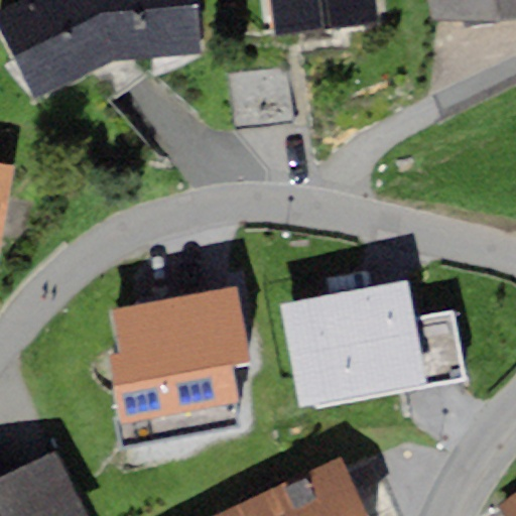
[(16,0),(0,9),(0,27),(37,98),(114,53),(195,47),(190,0),(16,0)]
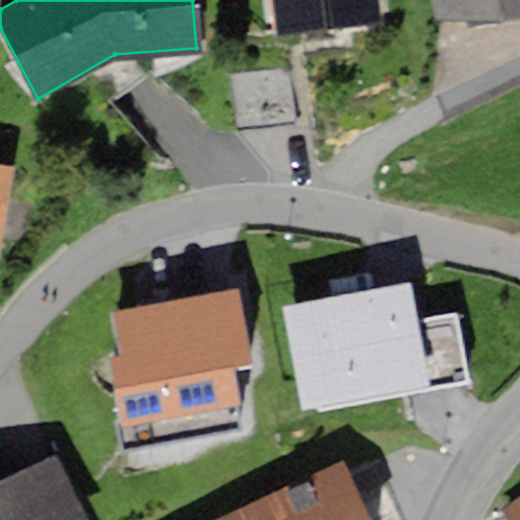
[(378,0),(267,0),(270,30),(380,20),(378,0)]
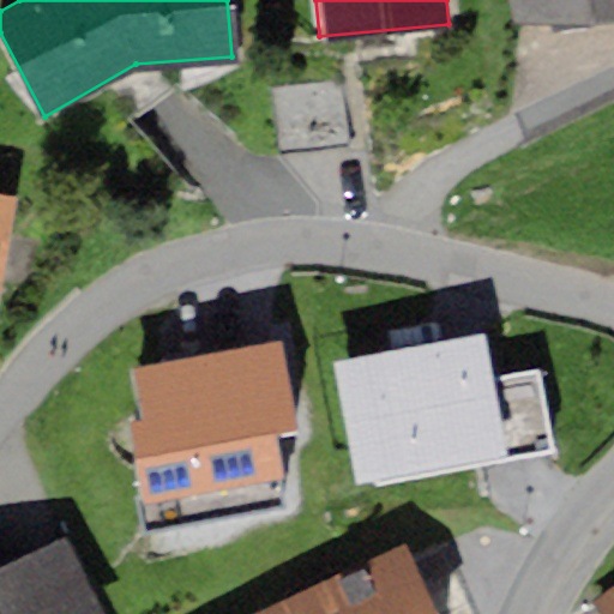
[(613,0),(512,0),(521,23),(613,13),(613,0)]
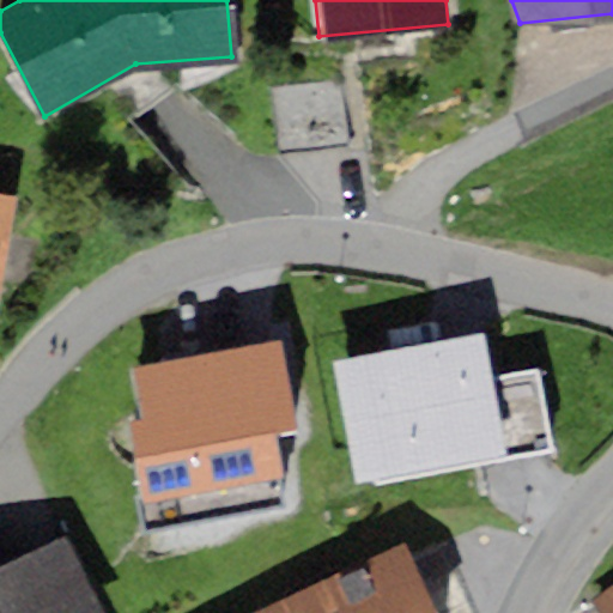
[(339,77),(272,82),(277,152),(345,146),(339,77)]
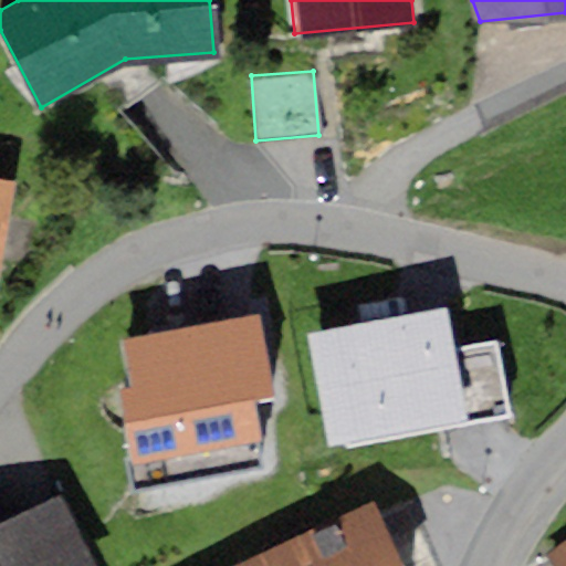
[(411,313),(308,331),(329,444),(510,412),(496,333),(453,341),(447,306),(411,313)]
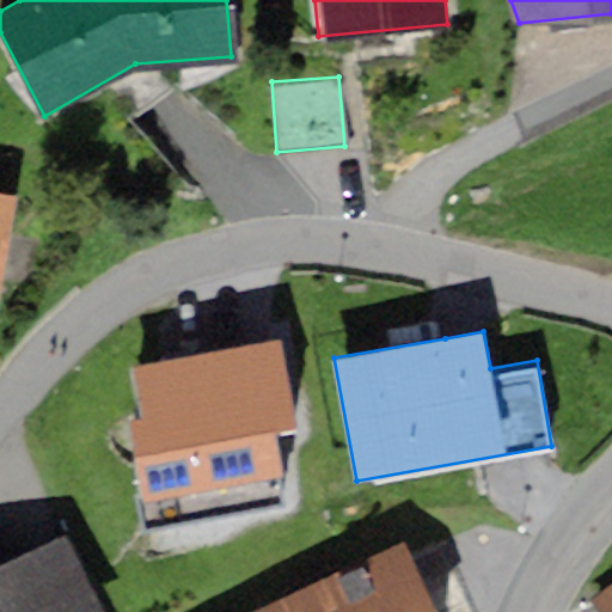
[(183,355),(133,361),(140,414),(124,415),(139,524),(279,505),(268,426),(292,422),(281,342),(183,355)]
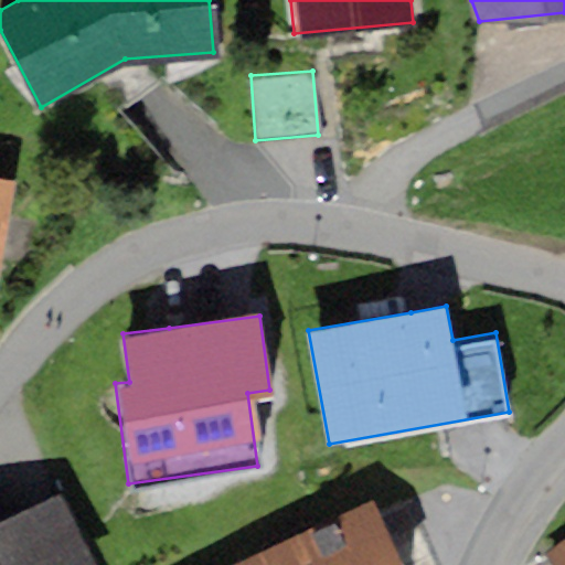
[(91,564),(61,493),(0,519),(0,564),(91,564)]
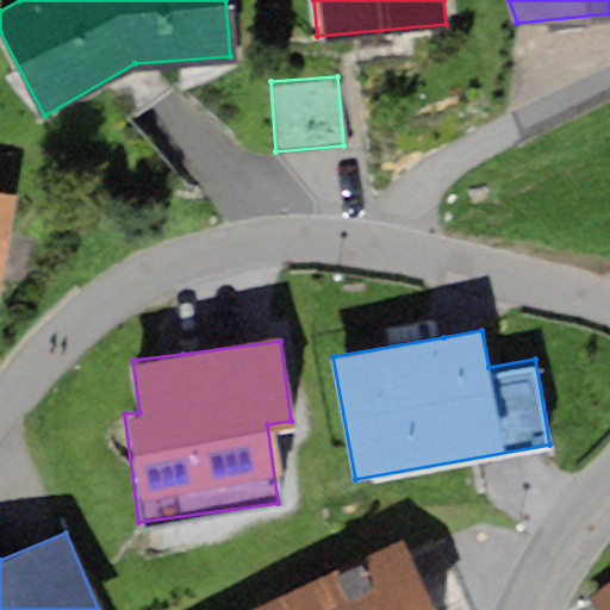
[(402,542),(249,609),(431,609),(425,596),(402,542)]
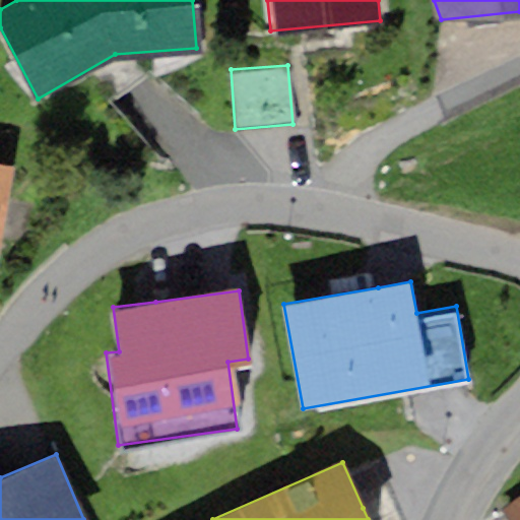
[(519,519),(519,493),(497,510),(504,519),(519,519)]
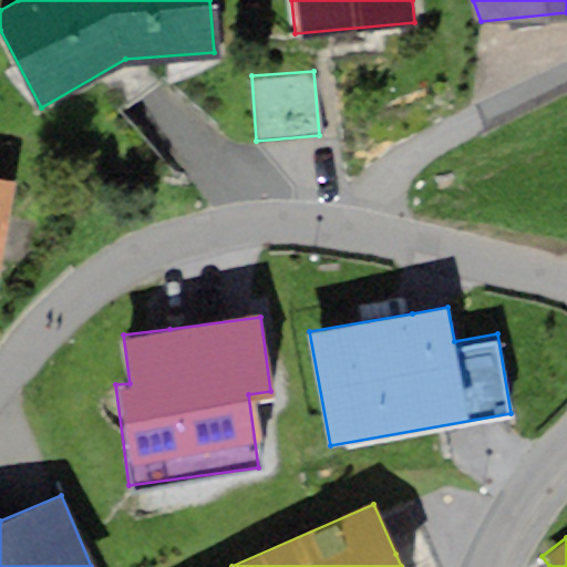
All buildings are outlined.
